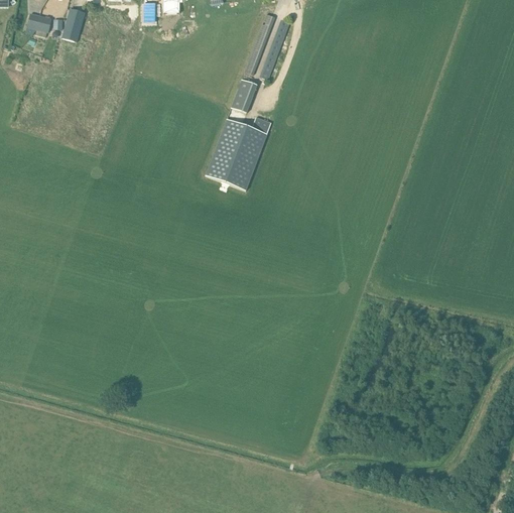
[(164,0),(164,14),(180,14),(180,3),(183,3),(183,0),(164,0)]
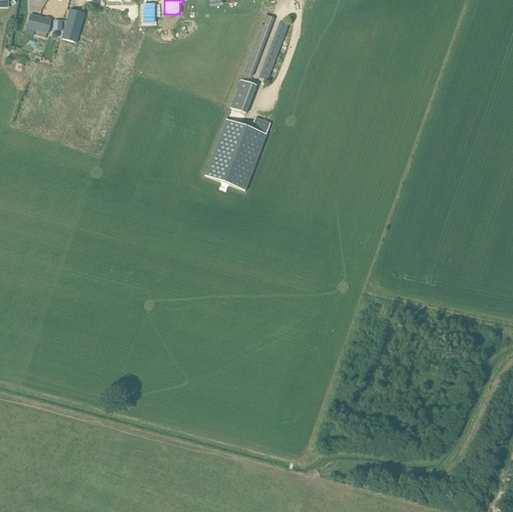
[(145,24),(155,24),(155,6),(145,6),(145,24)]
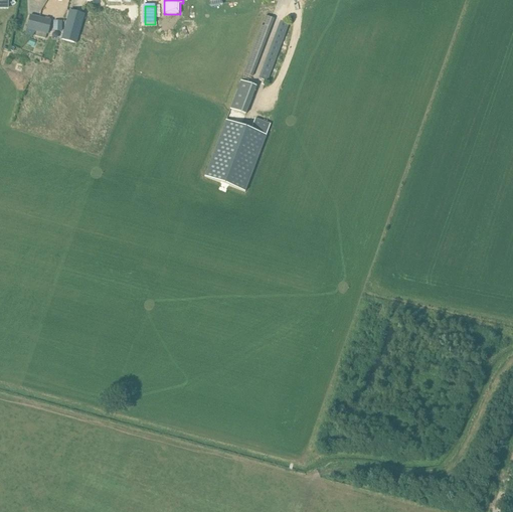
[(71,8),(63,37),(78,41),(87,12),(71,8)]
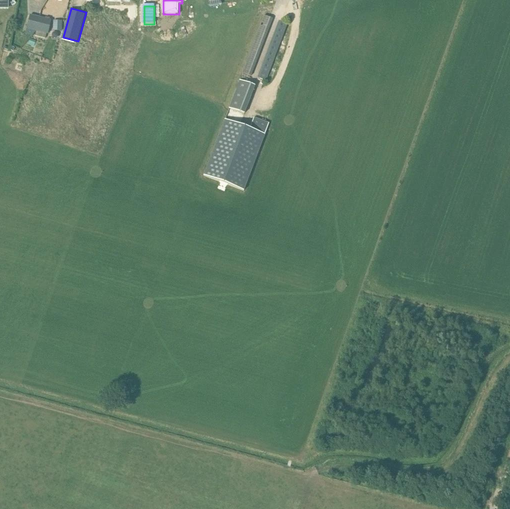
[(31,15),(29,22),(38,24),(40,17),(40,14),(32,12),(31,15)]
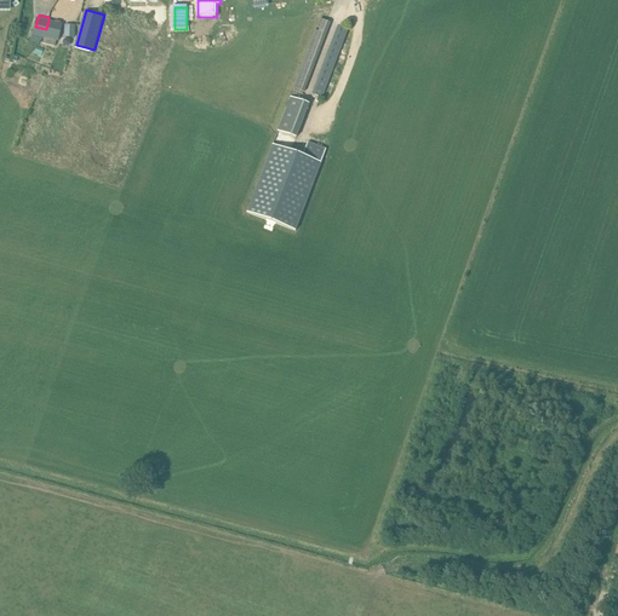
[(296,85),(307,90),(333,19),(322,16),(296,85)]
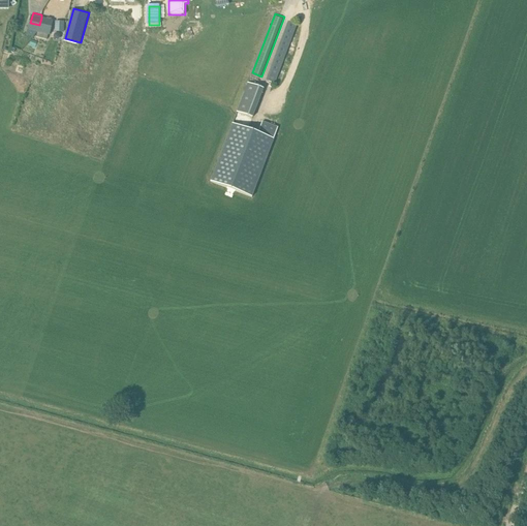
[(41,18),(39,25),(53,28),(54,21),(55,19),(41,14),(41,18)]
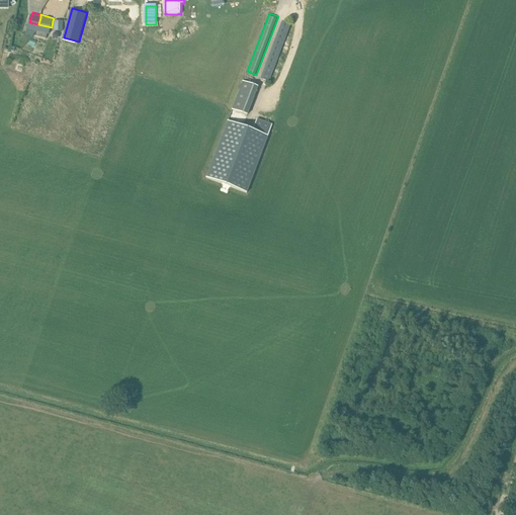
[(65,18),(56,17),(56,28),(65,28),(65,18)]
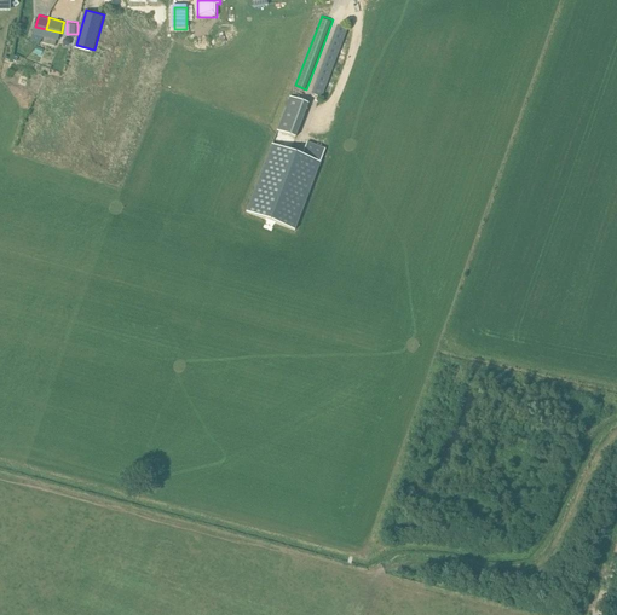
[(351,24),(340,21),(313,90),(324,94),(351,24)]
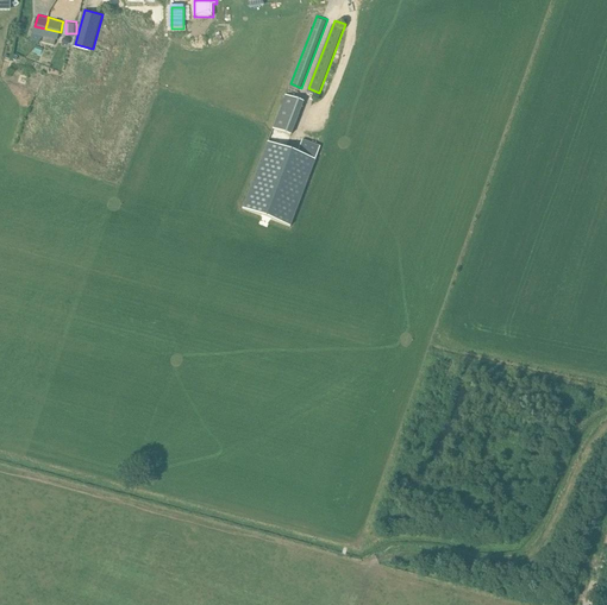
[(294,132),(306,99),(287,92),(275,125),(294,132)]
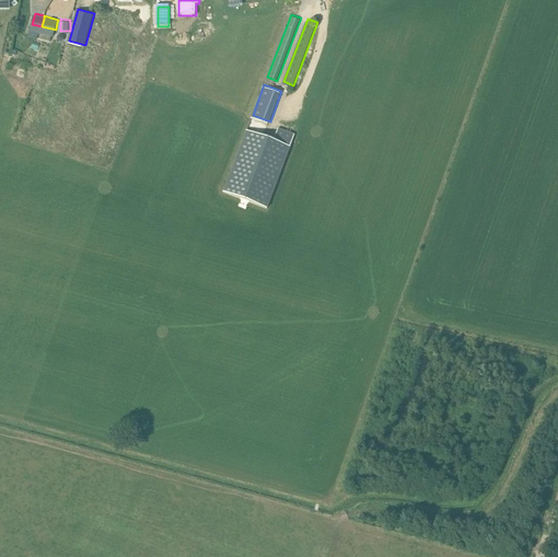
[(279,125),(275,137),(247,127),(225,189),(269,205),(295,130),(279,125)]
